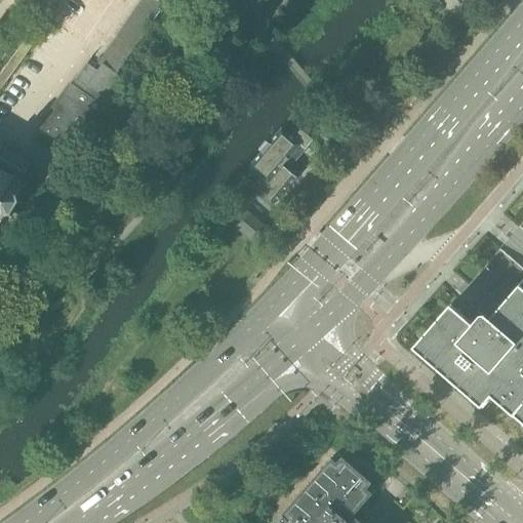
[(155,23),(167,6),(171,0),(139,0),(134,8),(155,23)]
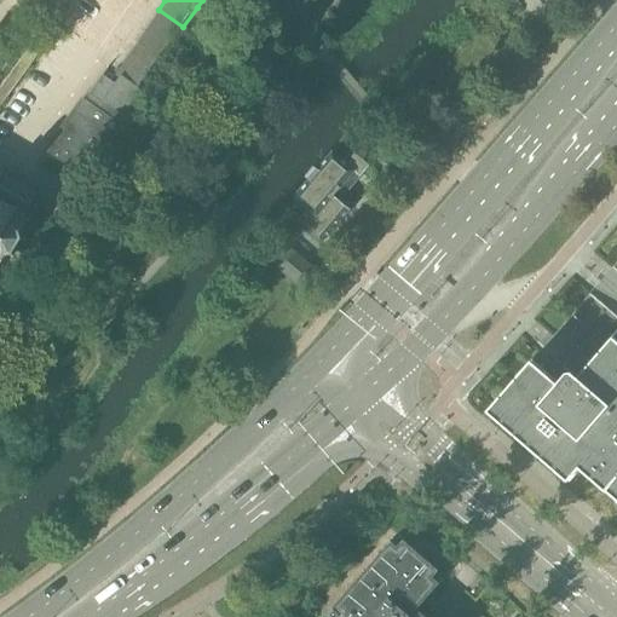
[(511,12),(519,5),(515,0),(499,0),(511,12)]
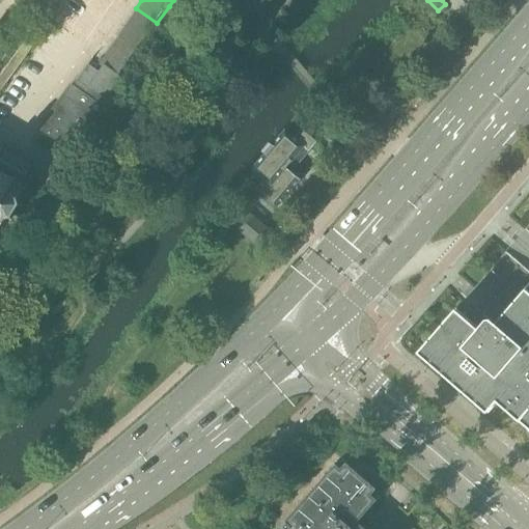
[(106,93),(105,92),(90,82),(99,72),(86,62),(74,79),(87,88),(83,94),(75,88),(63,103),(59,100),(37,128),(59,145),(52,155),(58,160),(66,149),(67,150),(99,106),(98,105),(106,93)]
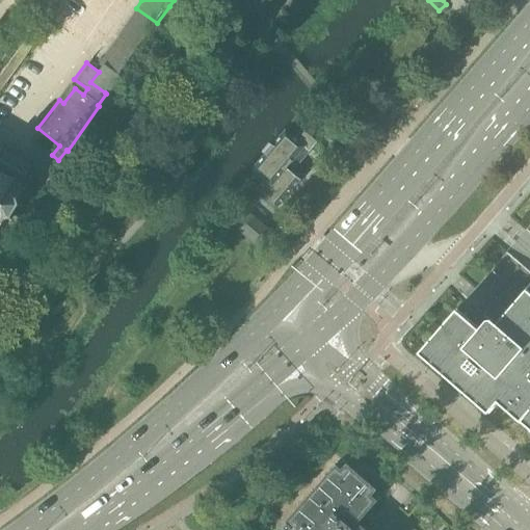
[(103,67),(99,72),(90,82),(105,93),(117,77),(103,67)]
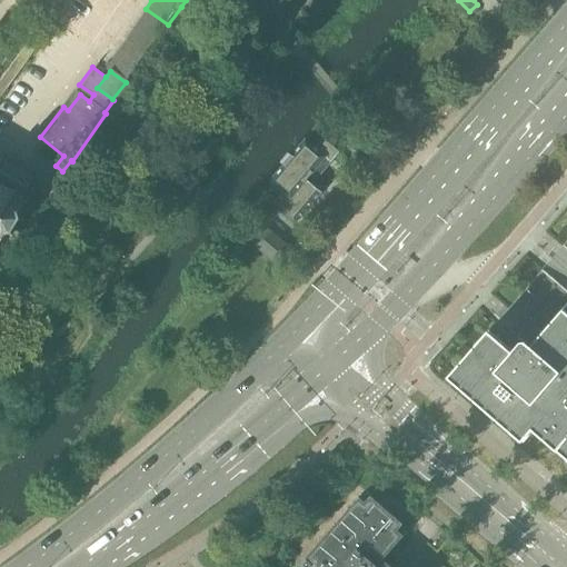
[(312,145),(304,138),(269,179),(278,187),(267,200),(294,222),(319,190),(306,179),(324,157),(329,161),(341,147),(325,132),(312,145)]
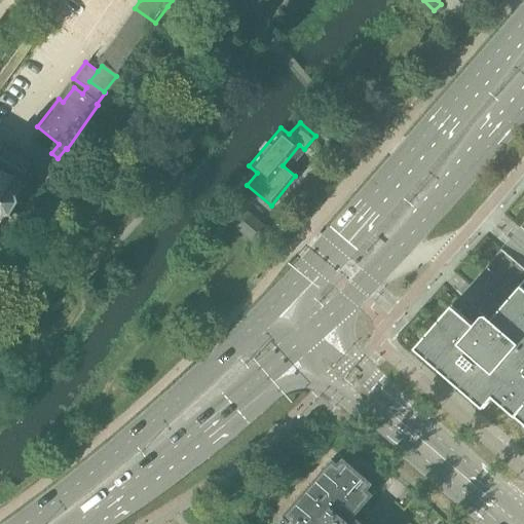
[(0,221),(3,216),(7,214),(7,215),(9,214),(9,212),(15,202),(16,202),(17,199),(16,200),(15,195),(30,172),(25,170),(29,162),(0,146),(0,221)]
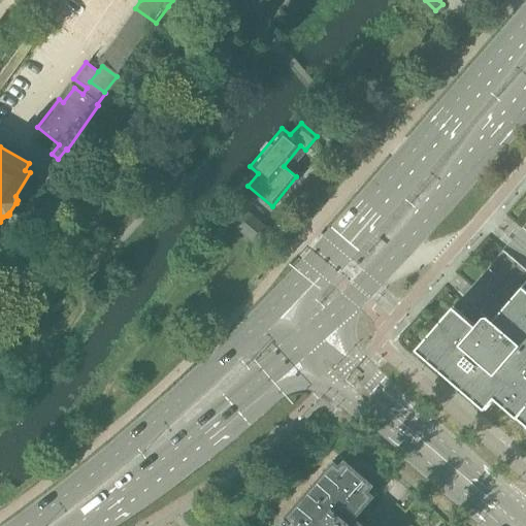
[(238,204),(227,219),(255,243),(267,229),(238,204)]
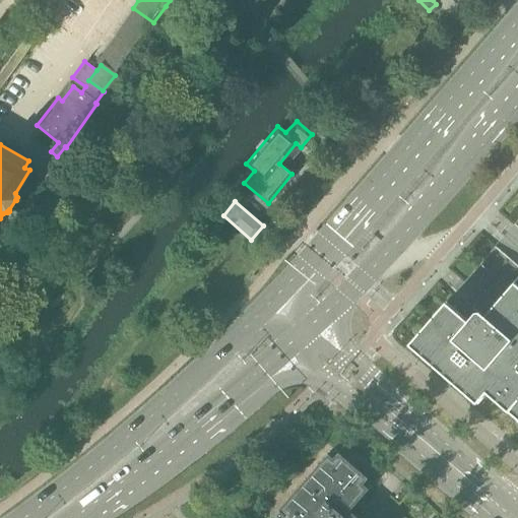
[(517,274),(483,315),(479,311),(474,312),(466,320),(445,302),(407,344),(475,403),(486,392),(507,410),(507,412),(517,421),(517,274)]
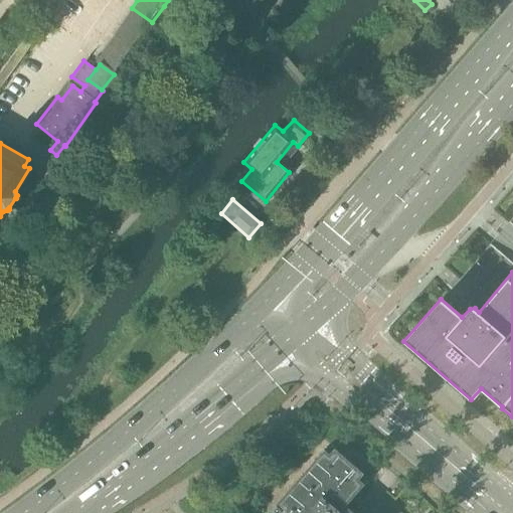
[(354,512),(345,505),(369,478),(329,443),(270,510),(273,512),(354,512)]
